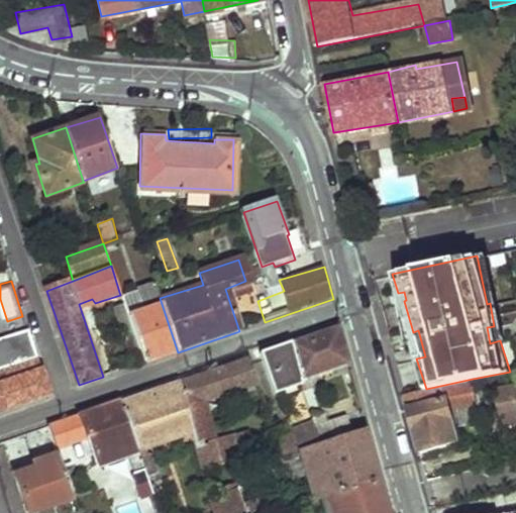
[(143,363),(178,352),(160,298),(155,282),(119,292),(120,295),(123,302),(139,350),(143,363)]
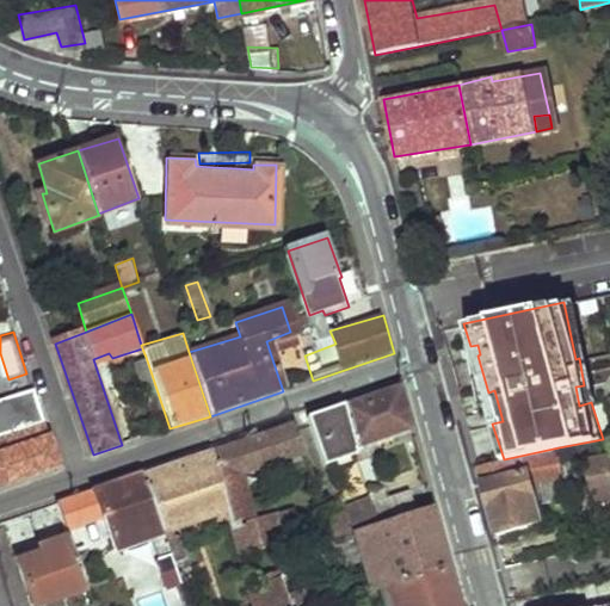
[(133,363),(151,419),(165,414),(146,357),(133,363)]
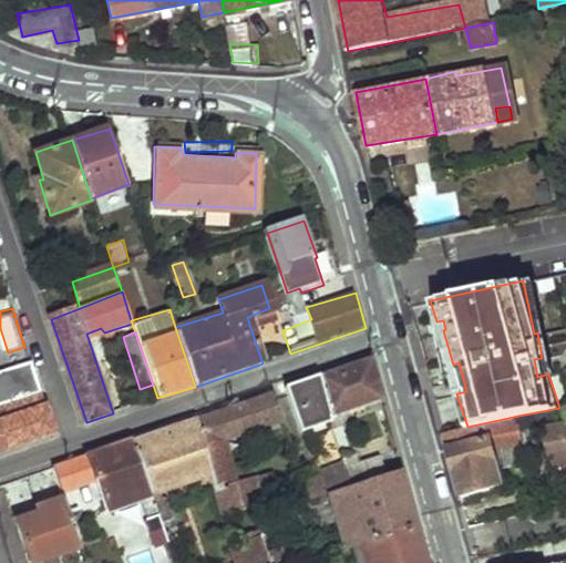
[(383,396),(372,356),(318,375),(330,418),(342,412),(350,409),(366,402),(383,396)]
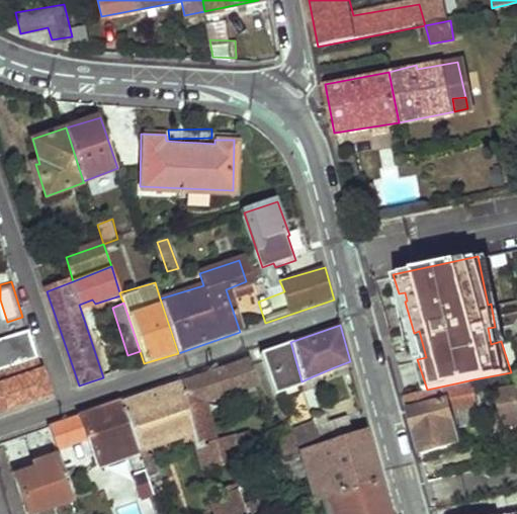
[(3,340),(10,362),(0,366),(0,413),(50,395),(27,332),(3,340)]
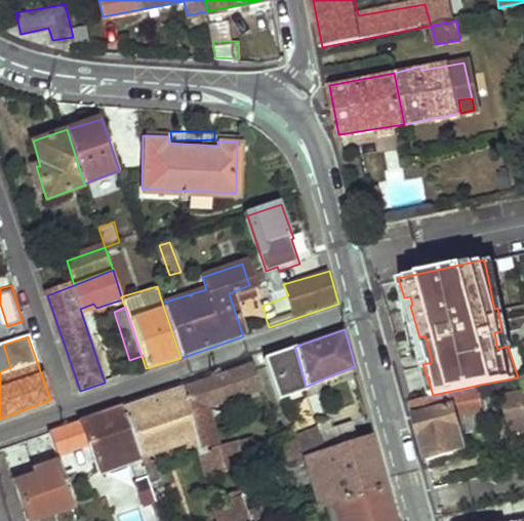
[(294,347),(265,357),(277,397),(307,389),(306,387),(294,347)]
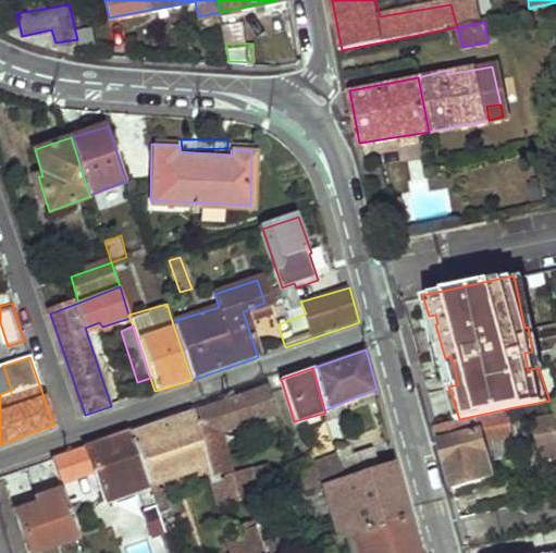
[(227,443),(223,428),(275,413),(271,383),(195,409),(205,451),(207,461),(211,475),(233,466),(227,443)]
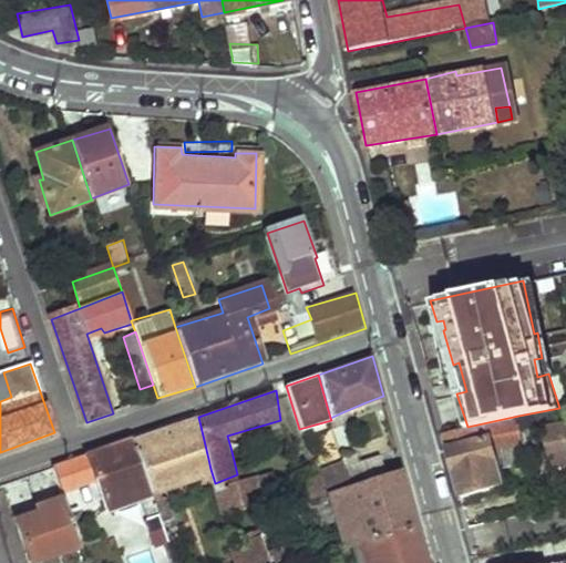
[(366,402),(350,409),(352,419),(368,413),(366,402)]
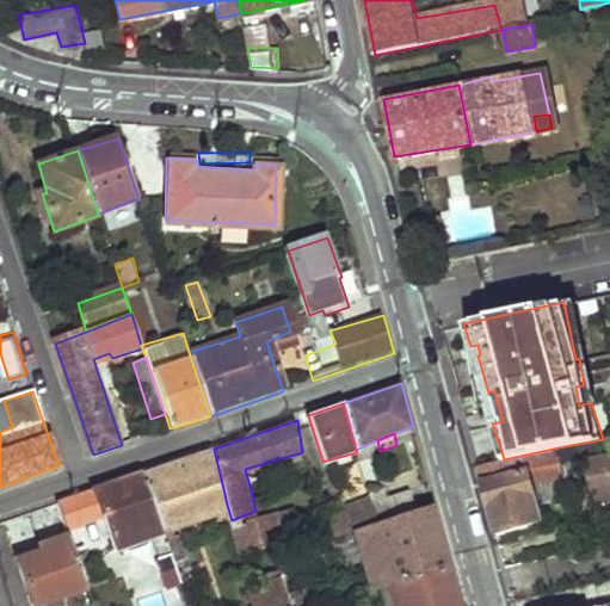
[(478,464),(497,535),(541,523),(536,505),(533,487),(550,482),(565,477),(559,447),(504,459),(478,464)]
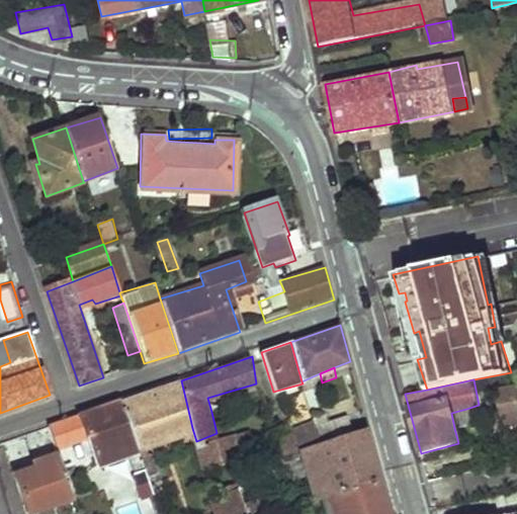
[(148,450),(148,444),(192,428),(190,419),(181,380),(123,401),(149,474),(159,470),(151,449),(148,450)]
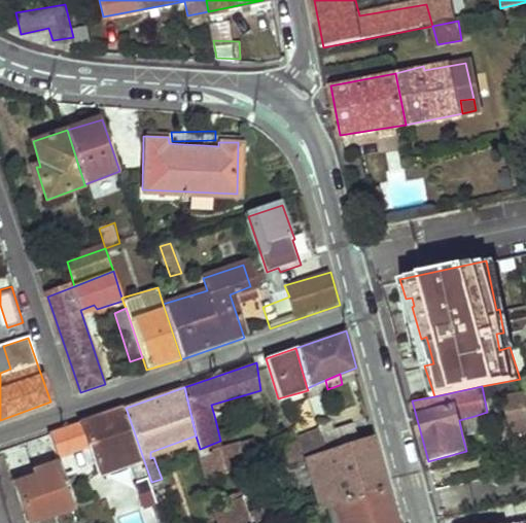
[(525,392),(502,397),(506,423),(525,419),(525,392)]
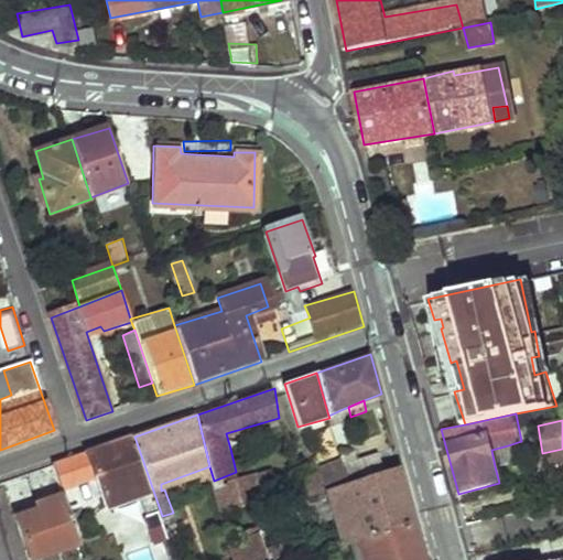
[(138,494),(154,537),(166,532),(162,516),(134,437),(57,463),(65,487),(95,476),(105,504),(138,494)]
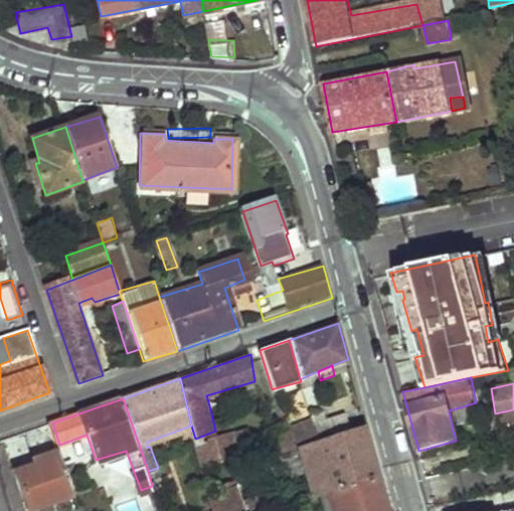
[(464,406),(449,410),(452,426),(467,420),(464,406)]
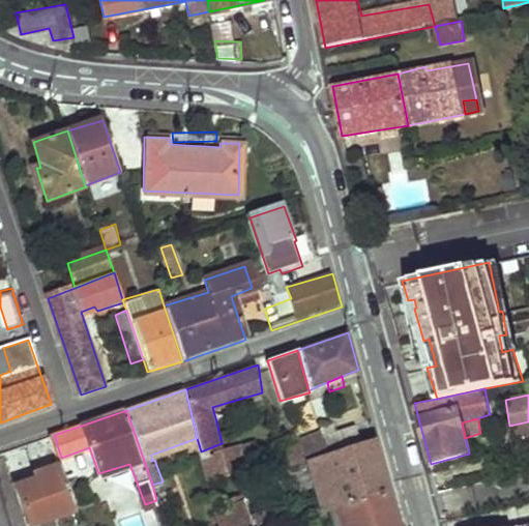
[(528,421),(509,426),(511,434),(528,430),(528,421)]
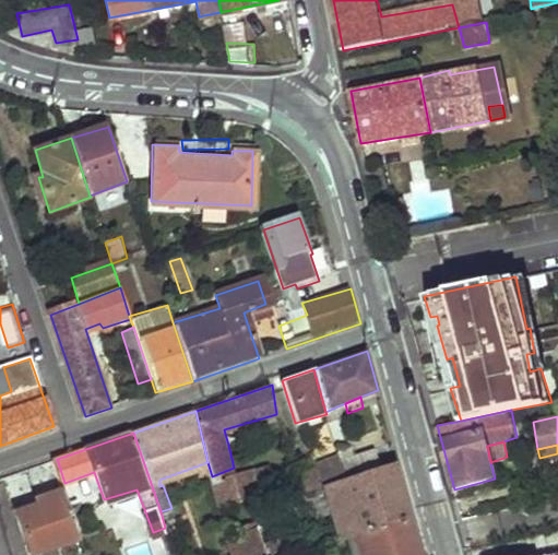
[(378,468),(372,449),(352,457),(340,460),(345,477),(378,468)]
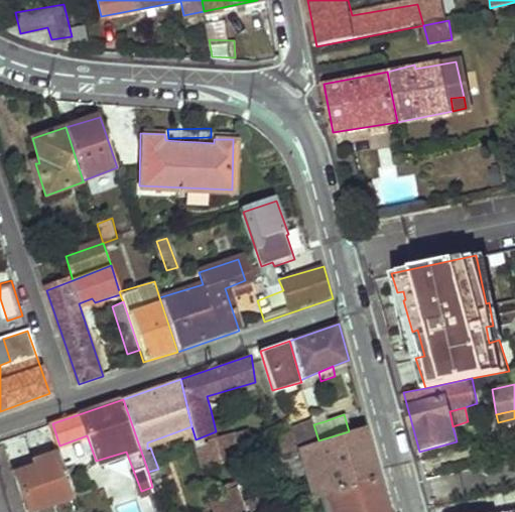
[(297,449),(318,440),(313,424),(311,418),(287,425),(294,441),(297,449)]
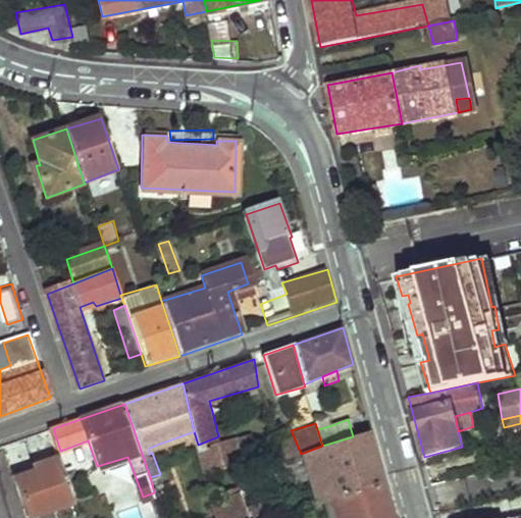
[(279,435),(278,435),(284,453),(298,447),(291,430),(279,435)]
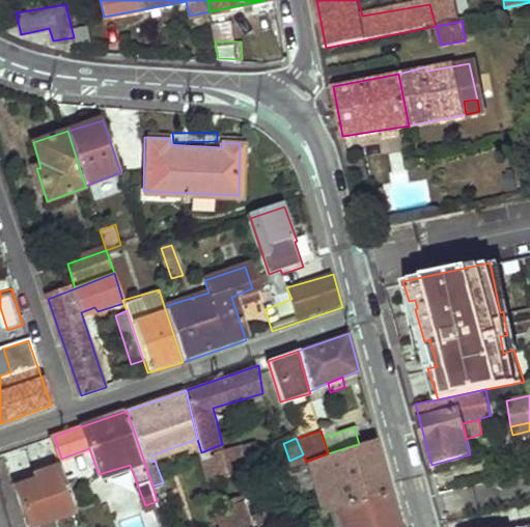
[(391,489),(378,438),(359,444),(328,453),(306,462),(323,511),(339,506),(391,489)]
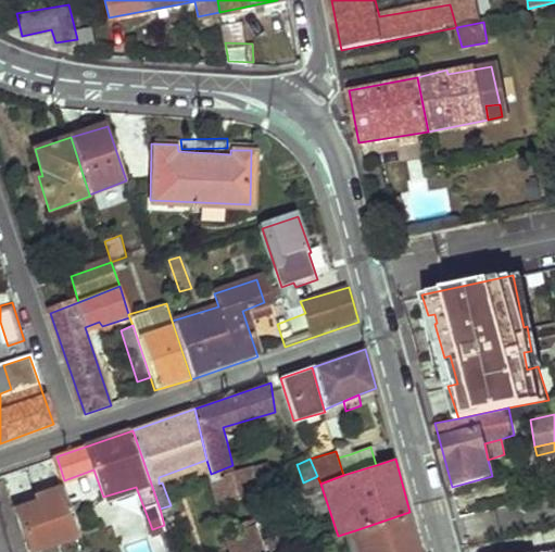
[(255,476),(250,466),(211,478),(214,489),(255,476)]
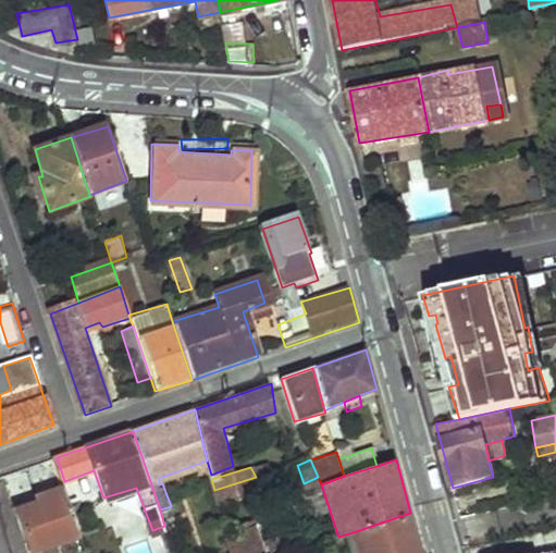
[(219,505),(269,487),(264,475),(256,477),(214,490),(219,505)]
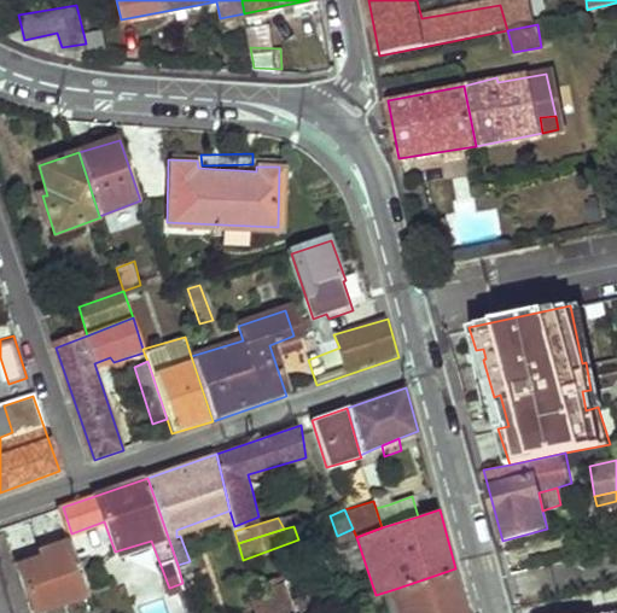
[(23,571),(36,611),(91,593),(74,541),(46,550),(48,562),(23,571)]
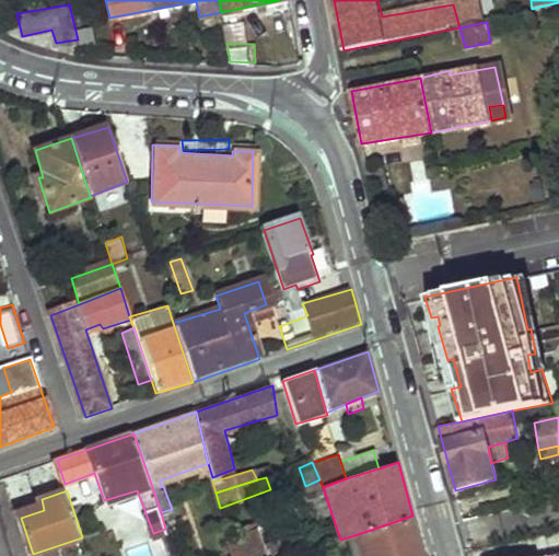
[(423,555),(412,516),(358,534),(364,555),(423,555)]
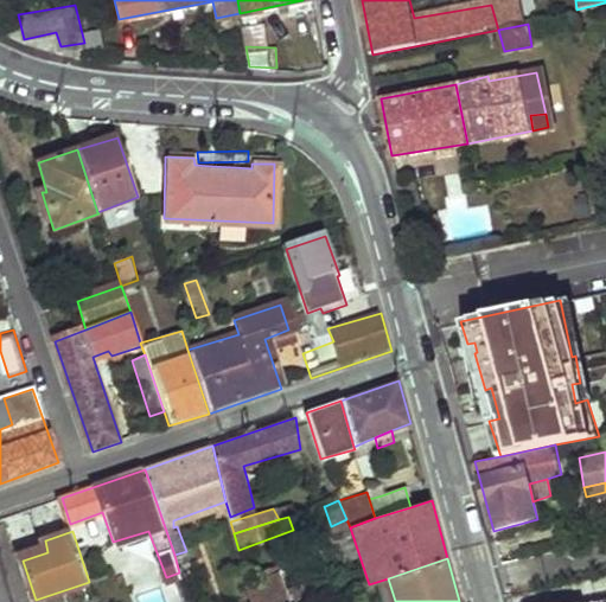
[(257,577),(246,582),(250,601),(291,601),(285,586),(279,569),(270,572),(268,567),(255,571),(257,577)]
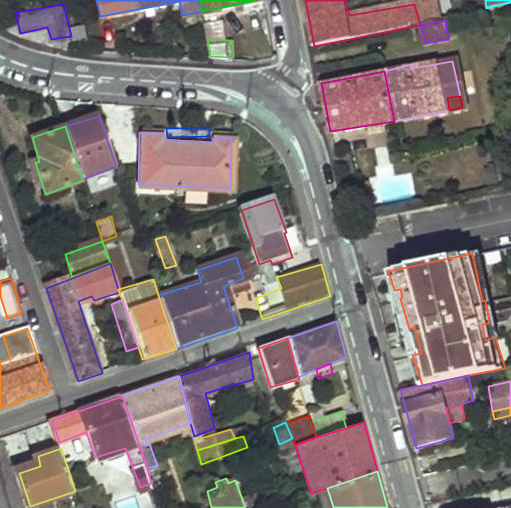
[(261,507),(254,489),(240,494),(245,507),(261,507)]
